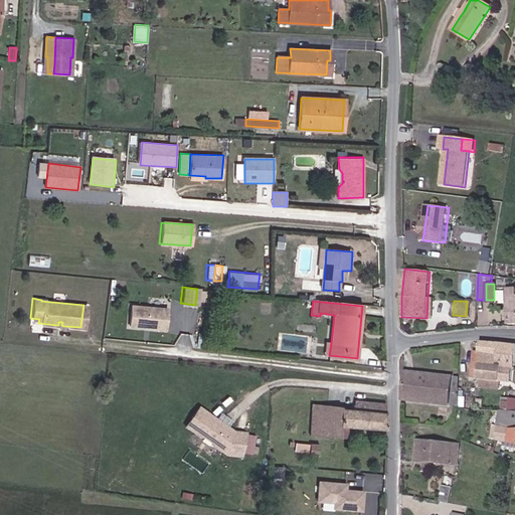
[(126,325),(162,329),(164,309),(128,305),(126,325)]
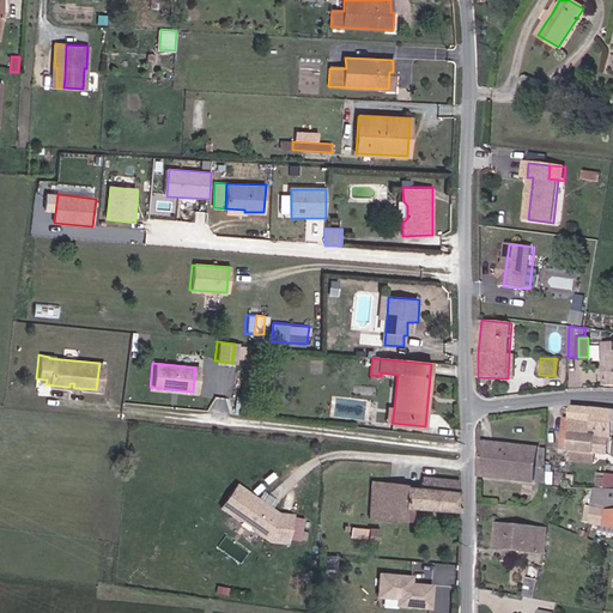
[(612,442),(612,412),(571,410),(571,422),(565,422),(564,432),(571,434),(570,451),(595,454),(610,456),(611,442),(612,442)]
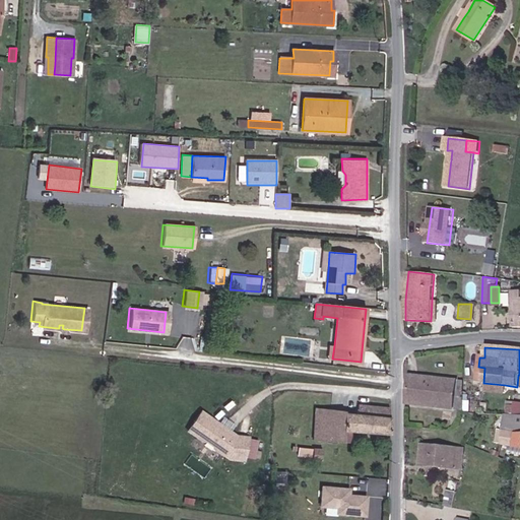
[(452,409),(455,382),(410,375),(407,404),(452,409)]
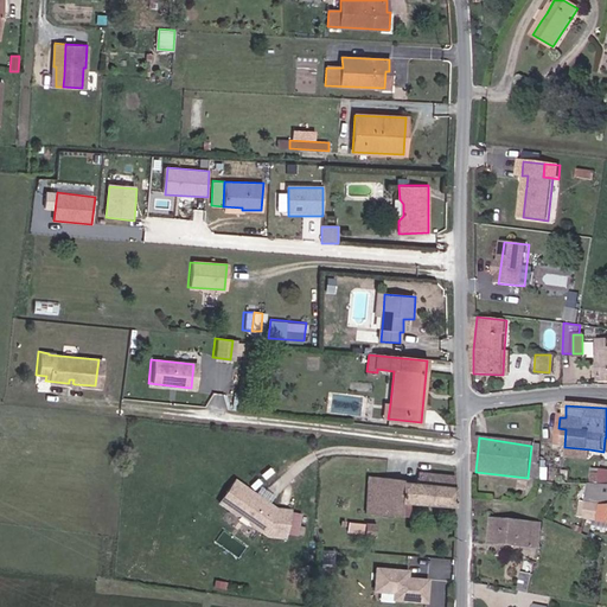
[(589,449),(564,447),(563,455),(588,459),(589,449)]
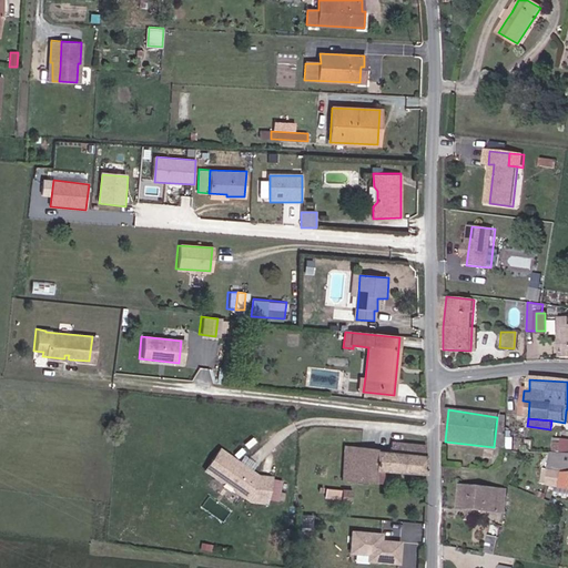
[(376,448),(359,447),(355,480),(375,483),(376,468),(426,474),(426,445),(391,442),(391,452),(376,450),(376,448)]
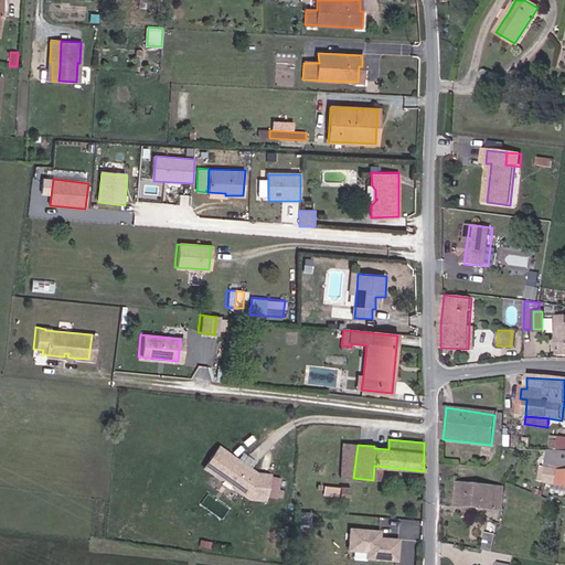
[(550,440),(550,451),(551,451),(557,451),(558,441),(550,440)]
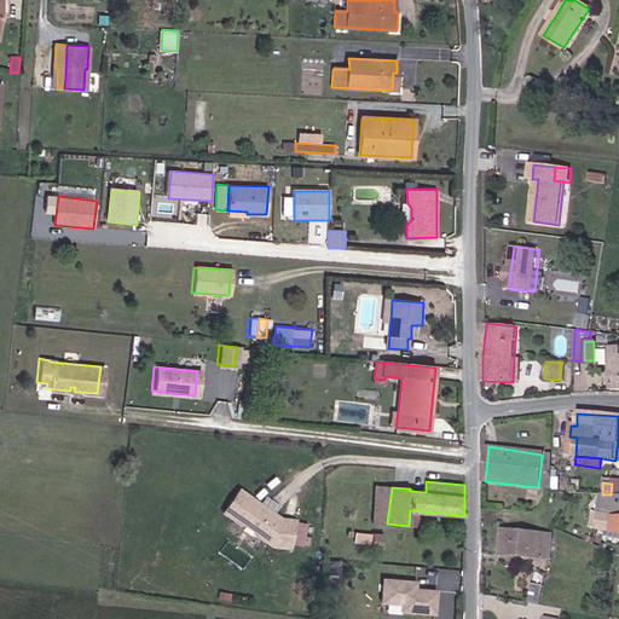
[(392,487),(375,485),(371,522),(387,524),(392,487)]
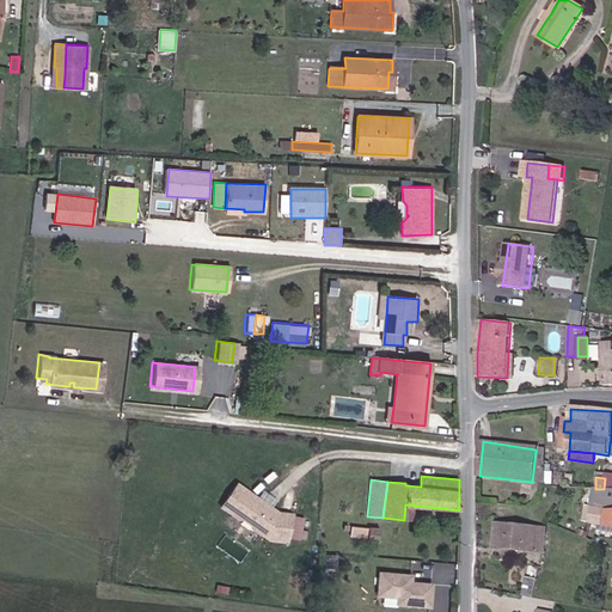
[(254,530),(270,543),(273,539),(291,540),(295,518),(281,514),(243,484),(225,507),(242,520),(244,520),(254,527),(254,530)]
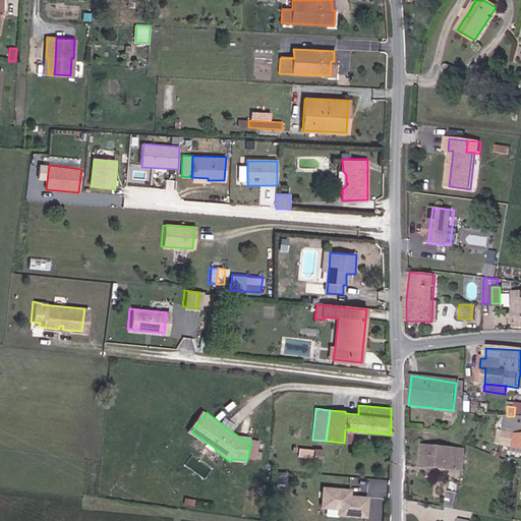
[(518,435),(520,435),(520,416),(514,416),(508,416),(507,431),(518,435)]
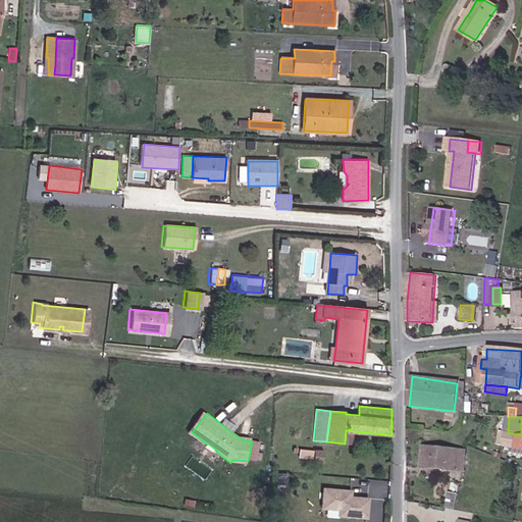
[(521,435),(519,435),(508,432),(506,447),(521,450),(521,435)]
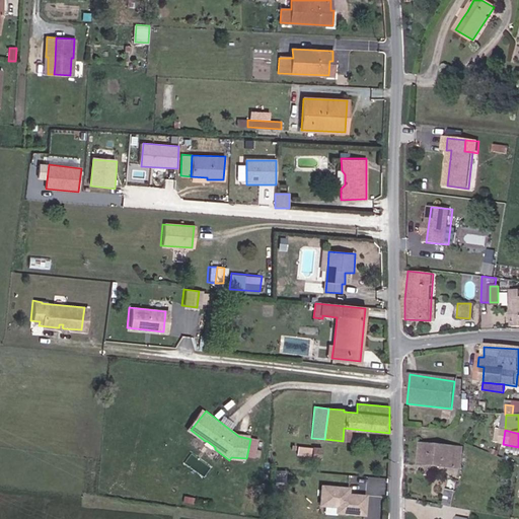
[(205,441),(215,449),(215,447),(207,441),(205,441)]
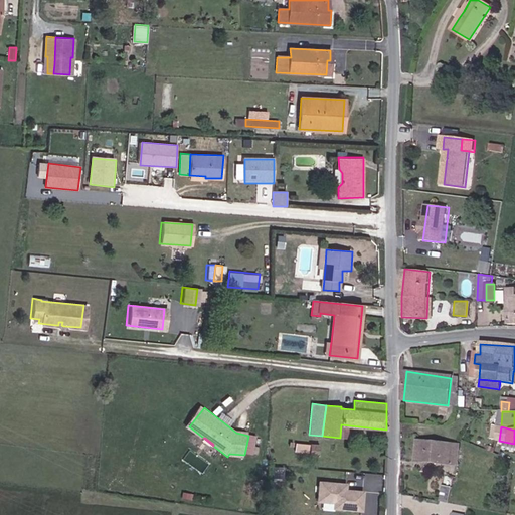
[(457,466),(460,445),(417,441),(415,462),(457,466)]
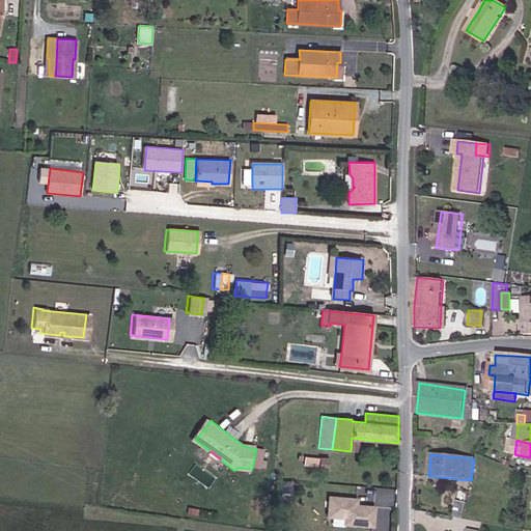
[(329,471),(329,458),(304,456),(304,465),(318,466),(317,470),(329,471)]
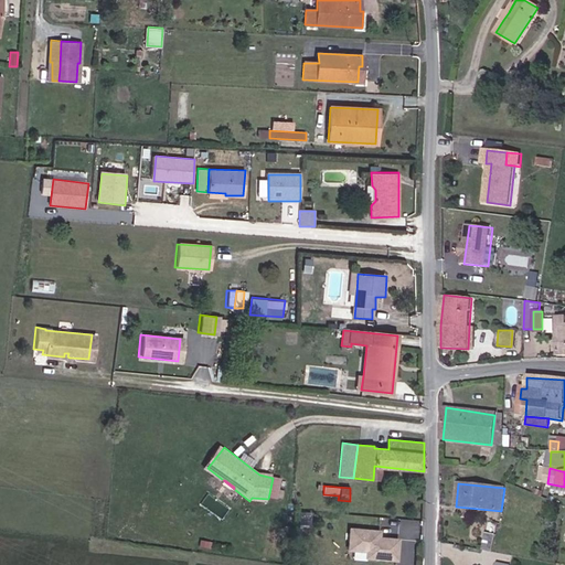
[(397,560),(400,539),(381,537),(381,531),(352,528),(350,550),(368,551),(368,557),(397,560)]
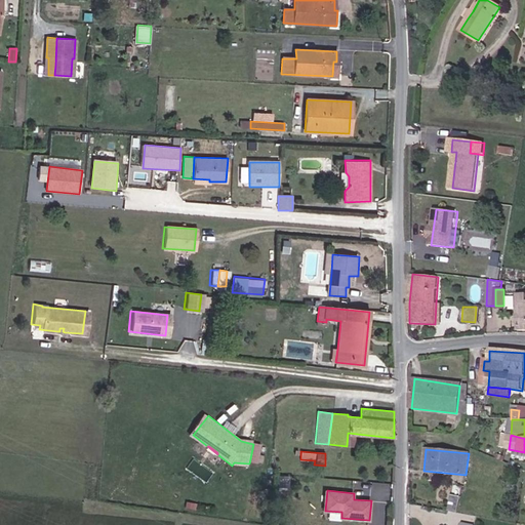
[(451,496),(449,512),(457,514),(460,498),(451,496)]
